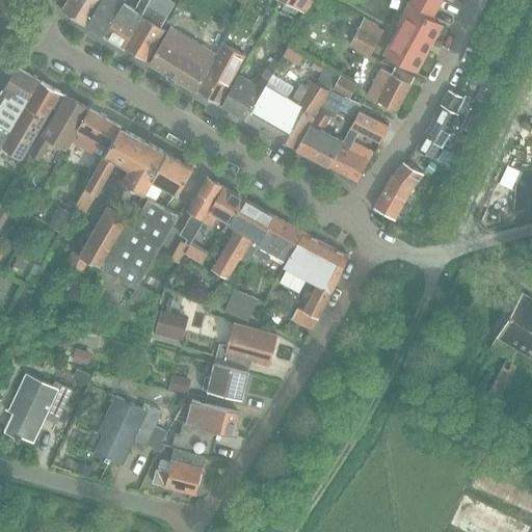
[(84,24),(98,0),(65,0),(60,9),(84,24)]
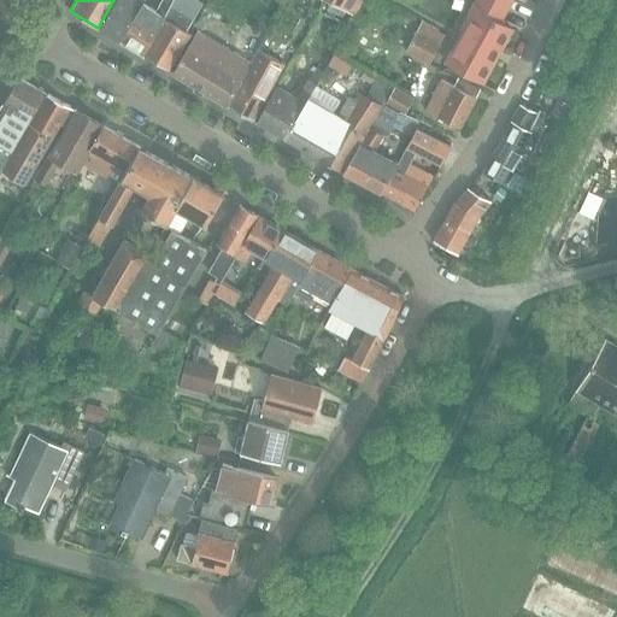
[(119,41),(141,4),(142,0),(136,0),(113,0),(98,28),(119,41)]
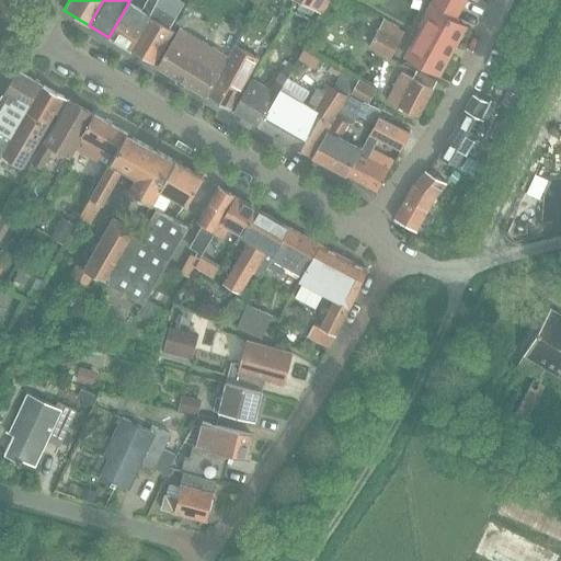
[(148,15),(156,1),(152,0),(147,0),(141,12),(128,3),(109,37),(128,50),(149,16),(148,15)]
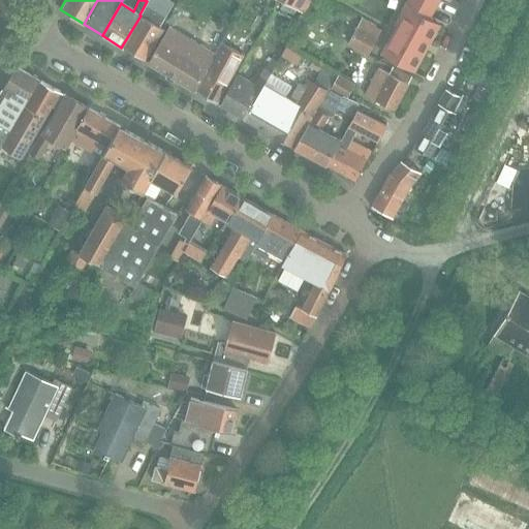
[(164,18),(151,9),(155,0),(147,0),(147,1),(139,14),(141,16),(121,48),(143,61),(161,29),(159,28),(164,18)]
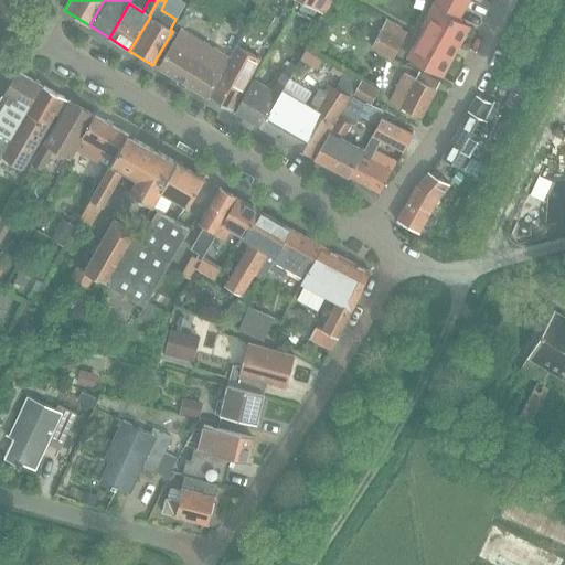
[(298,0),(321,12),(327,0),(298,0)]
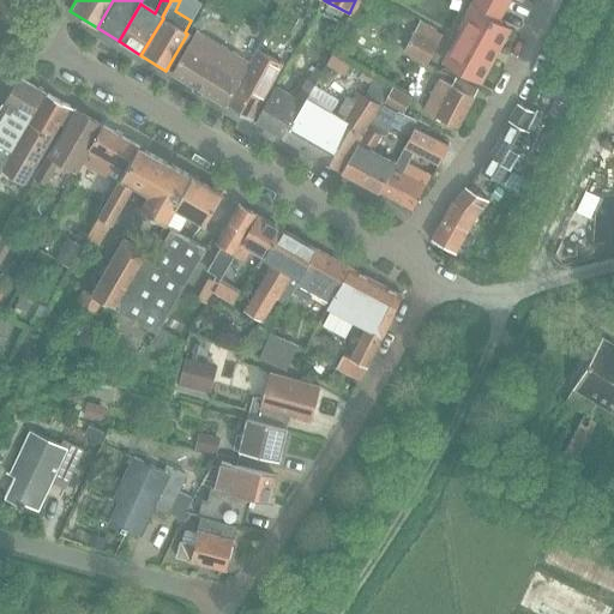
[(507,31),(494,24),(506,0),(471,0),(457,28),(462,30),(444,64),(480,83),(507,31)]
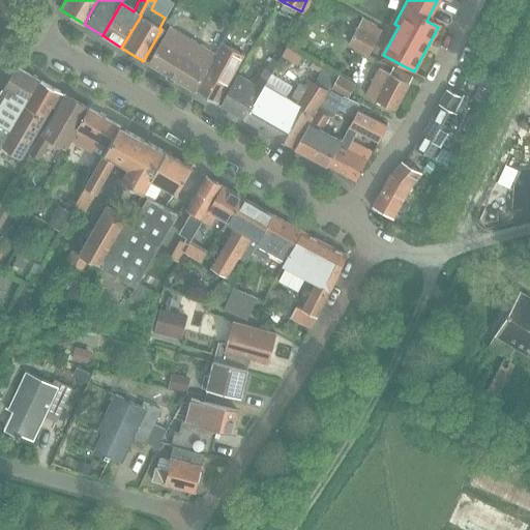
[(375,26),(361,19),(348,45),(367,56),(380,32),(374,28),(375,26)]
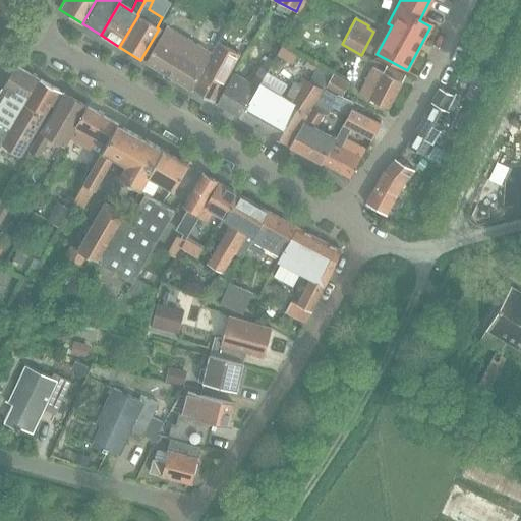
[(208,26),(200,40),(214,48),(221,35),(208,26)]
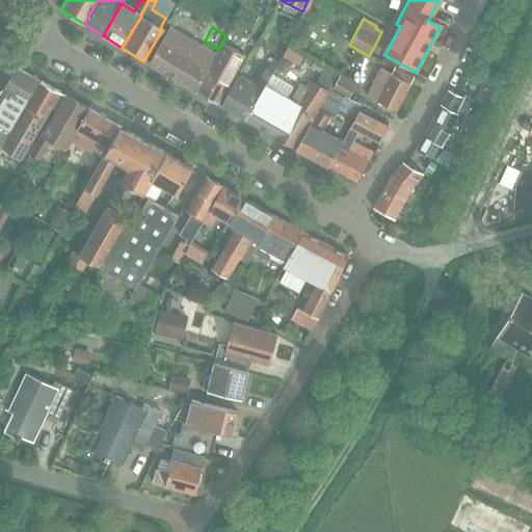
[(148,63),(170,77),(193,91),(215,55),(168,28),(148,63)]
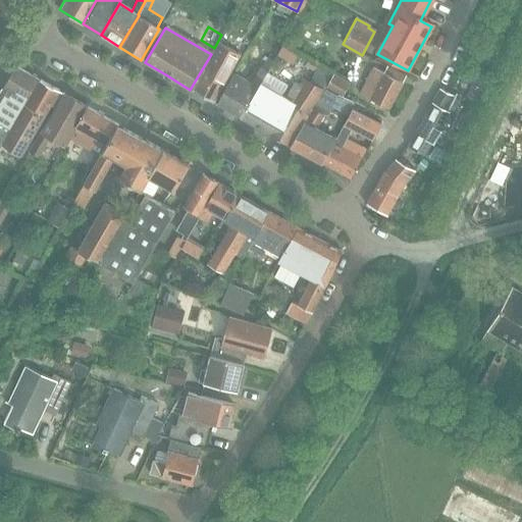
[(218,42),(192,90),(213,102),(240,54),(218,42)]
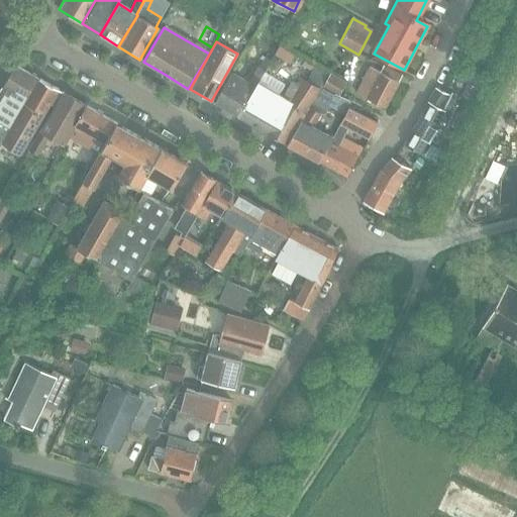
[(304,61),(301,66),(311,72),(314,67),(304,61)]
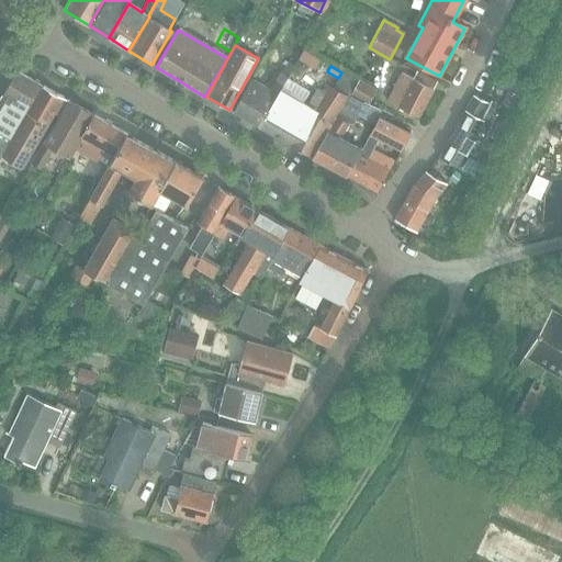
[(0,153),(7,142),(41,85),(17,70),(0,98),(0,132),(1,133),(0,134),(0,153)]
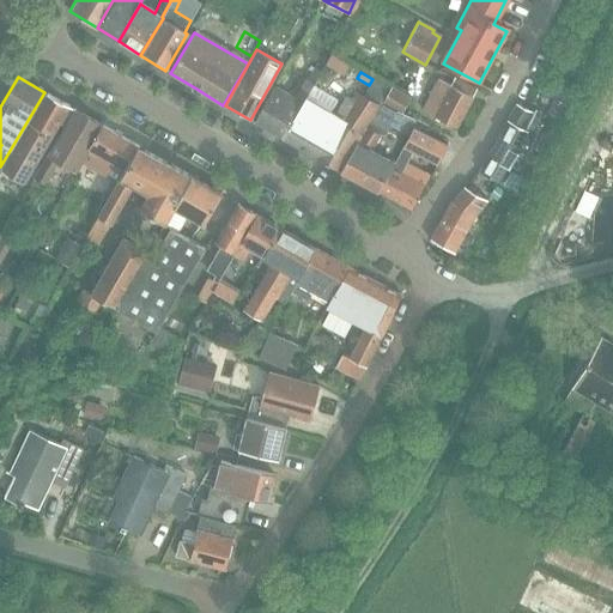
[(281,139),(304,99),(315,80),(310,78),(309,82),(305,79),(295,98),(273,86),(254,122),(281,139)]
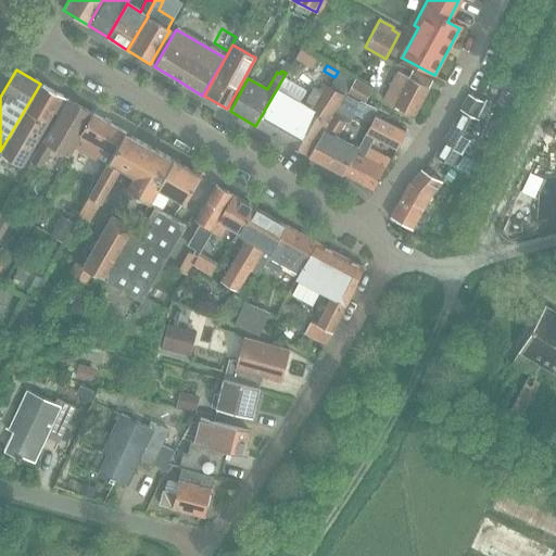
[(412,80),(404,77),(396,73),(382,101),(413,116),(431,81),(415,73),(412,80)]
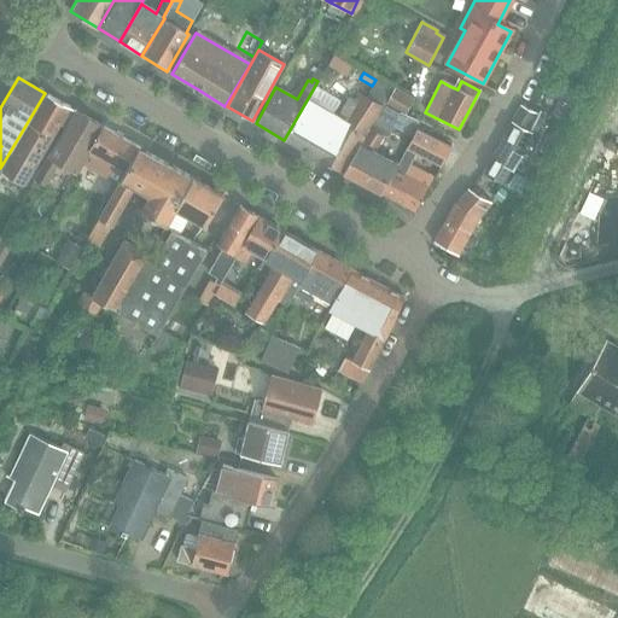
[(380,101),(386,91),(374,83),(368,95),(380,101)]
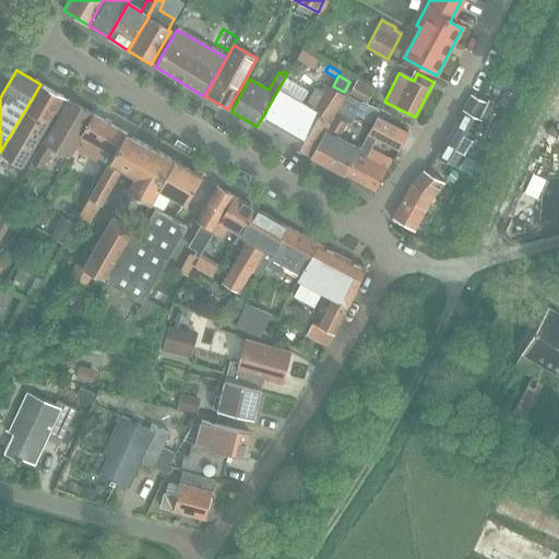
[(348,94),(366,104),(373,91),(356,82),(348,94)]
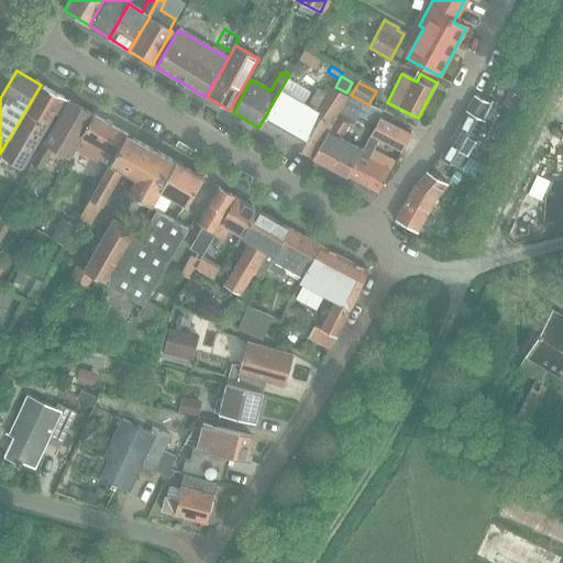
[(311,158),(339,112),(348,96),(326,84),(321,91),(317,89),(308,103),(309,105),(308,107),(293,98),(293,99),(279,91),(258,128),(311,158)]
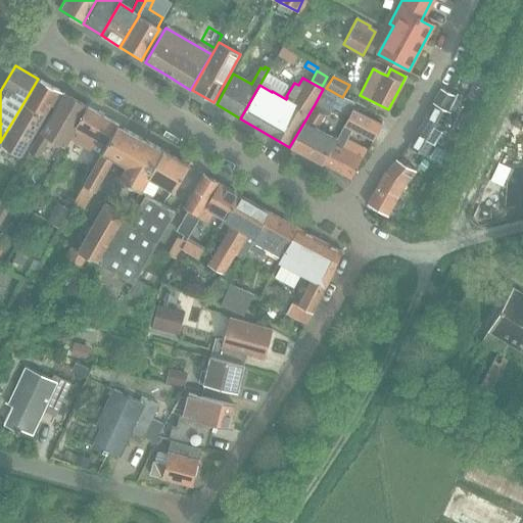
[(63,94),(58,91),(39,80),(8,133),(6,132),(0,142),(0,145),(19,157),(50,105),(55,108),(63,94)]
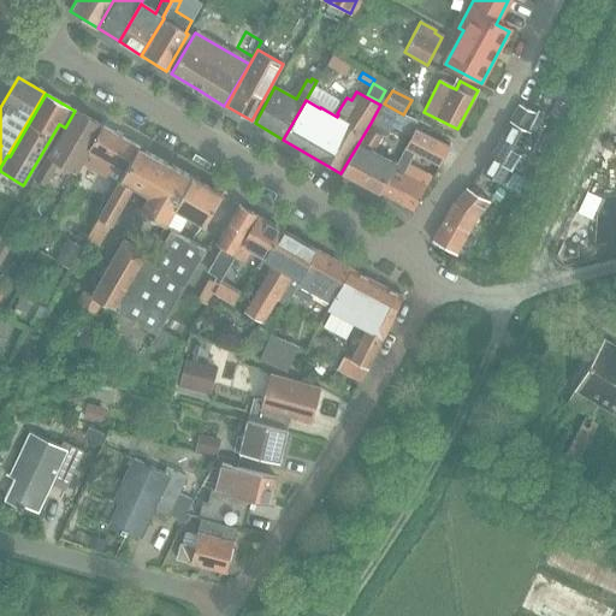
[(525,131),(534,114),(520,105),(479,172),(501,184),(520,155),(516,154),(528,134),(525,131)]
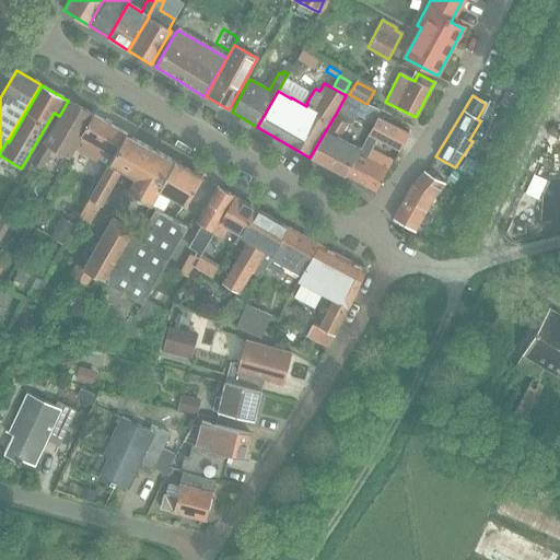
[(347,123),(349,125),(354,115),(371,124),(378,112),(362,103),(361,104),(348,96),(338,113),(337,112),(310,158),(345,175),(357,153),(359,150),(338,138),(347,123)]
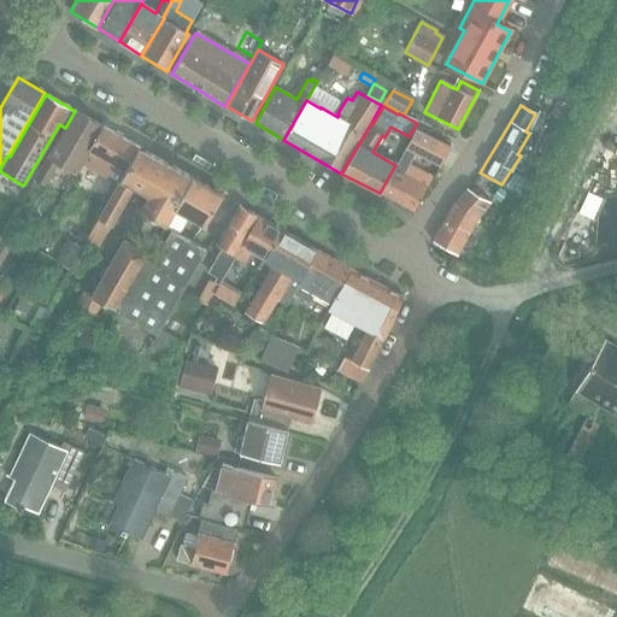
[(71,177),(80,163),(101,127),(75,111),(65,128),(35,180),(45,186),(52,171),(50,170),(54,162),(69,170),(66,175),(71,177)]
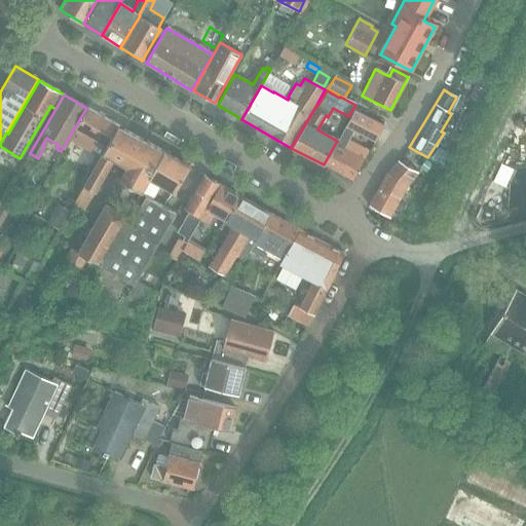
[(107,146),(117,126),(86,108),(68,139),(101,157),(107,146)]
